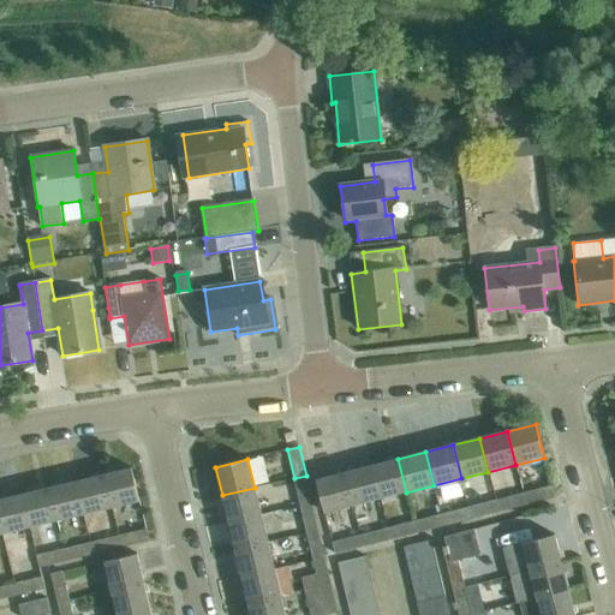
[(398,459),(370,466),(378,500),(406,493),(398,459)]
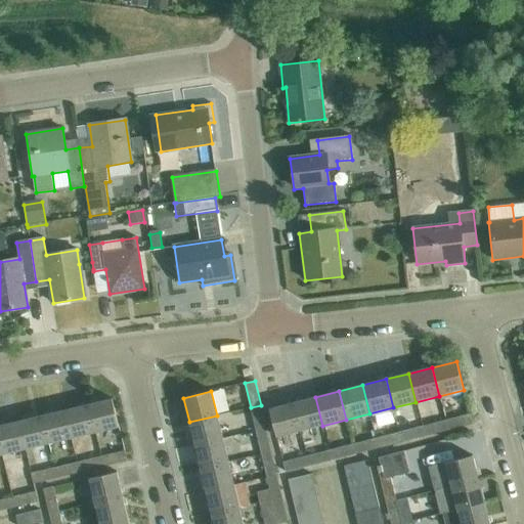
[(315,397),(293,403),(300,431),(322,426),(315,397)]
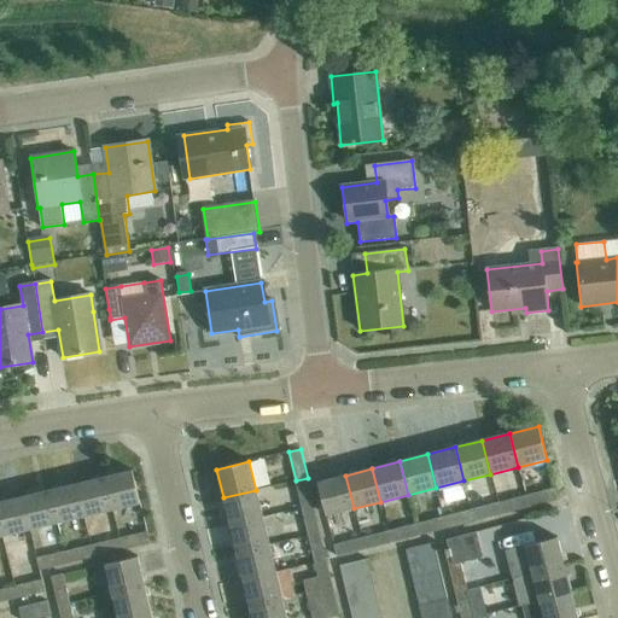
[(132,470),(104,477),(112,511),(140,503),(132,470)]
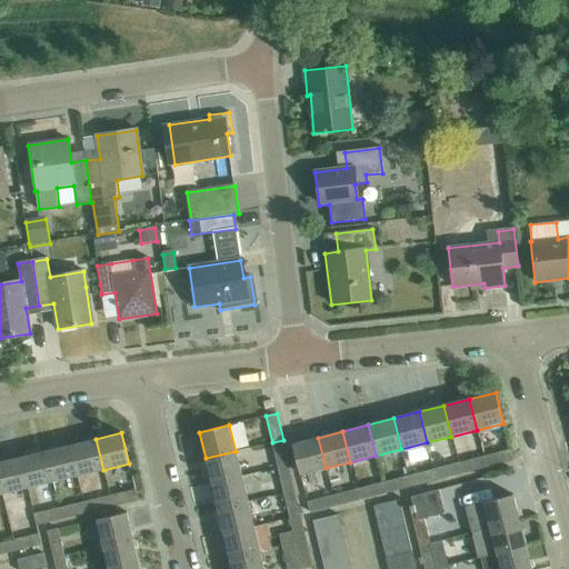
[(326,468),(318,438),(292,443),(300,475),(326,468)]
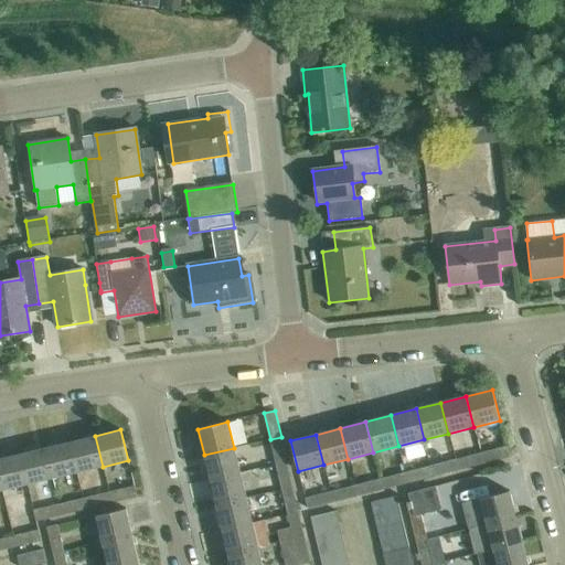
[(95,436),(70,443),(77,473),(103,467),(95,436)]
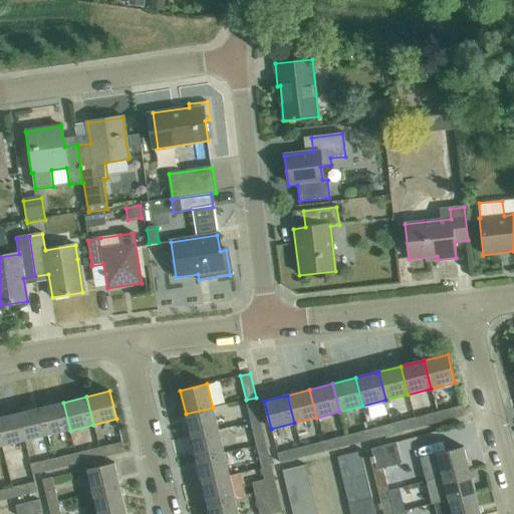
[(246,400),(251,423),(261,421),(256,398),(246,400)]
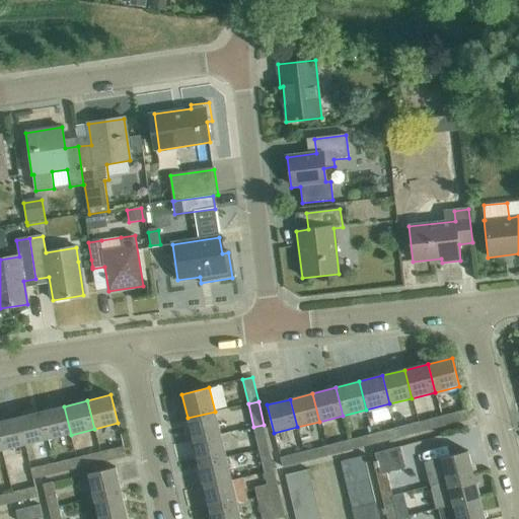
[(64,406),(41,412),(48,440),(71,435),(64,406)]
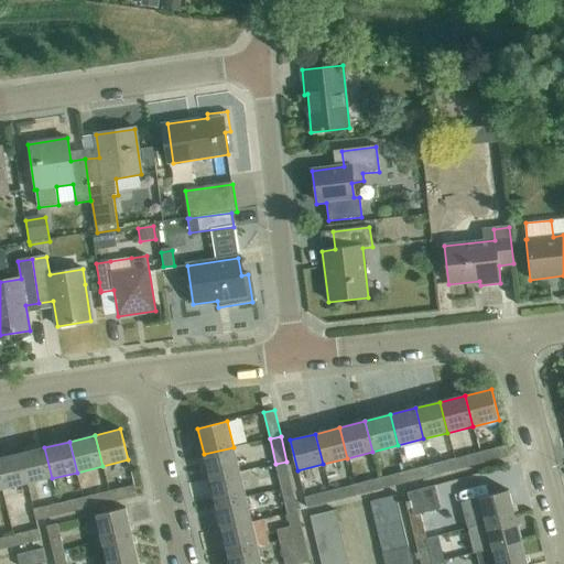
[(507,445),(478,453),(481,464),(510,456),(507,445)]
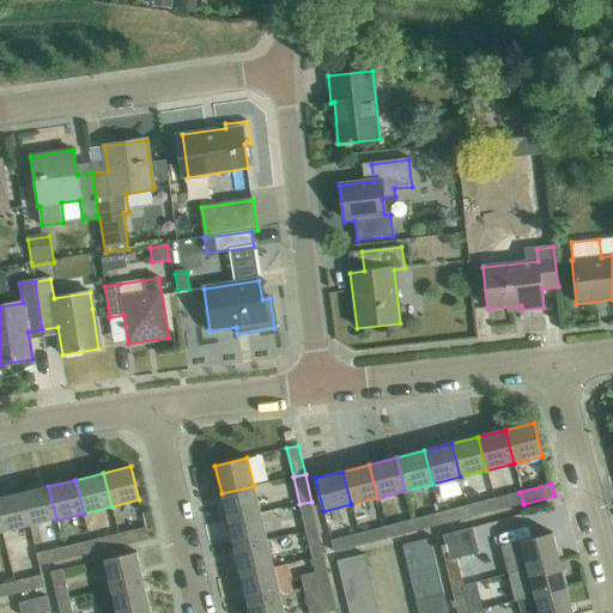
[(48,486),(22,493),(29,527),(56,520),(48,486)]
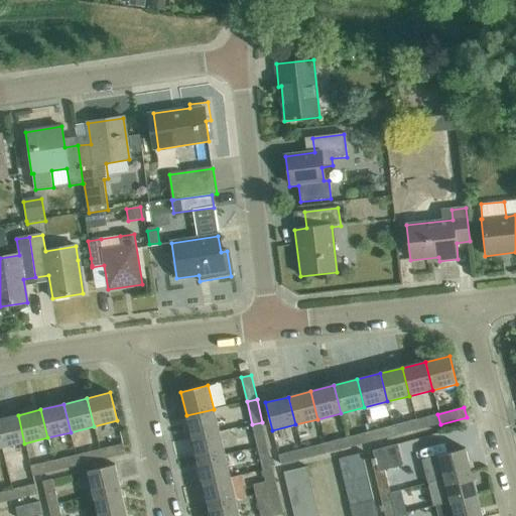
[(186,415),(191,438),(219,432),(214,409),(186,415)]
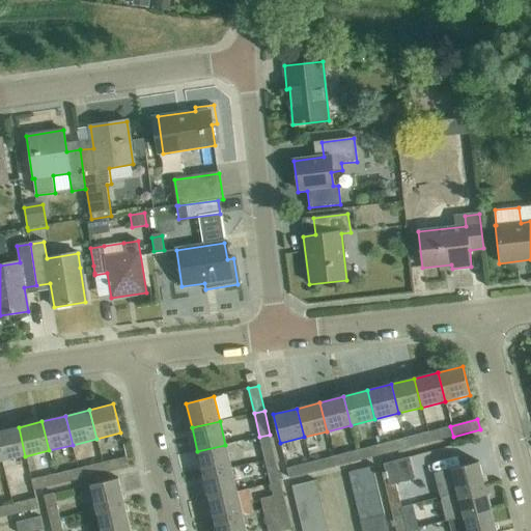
[(450,426),(427,432),(429,443),(453,437),(450,426)]
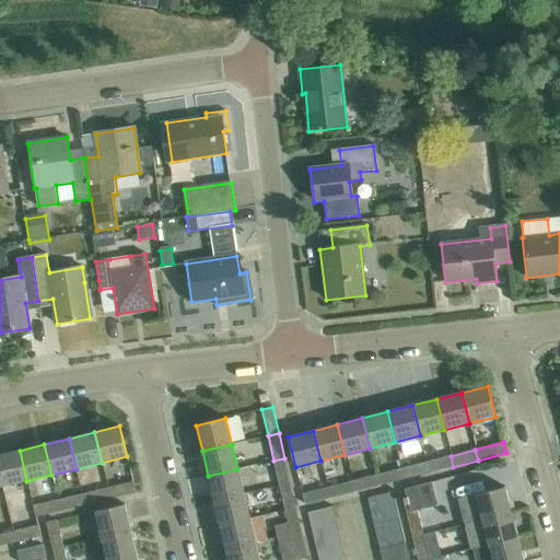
[(20,451),(0,455),(0,483),(1,488),(26,481),(20,451)]
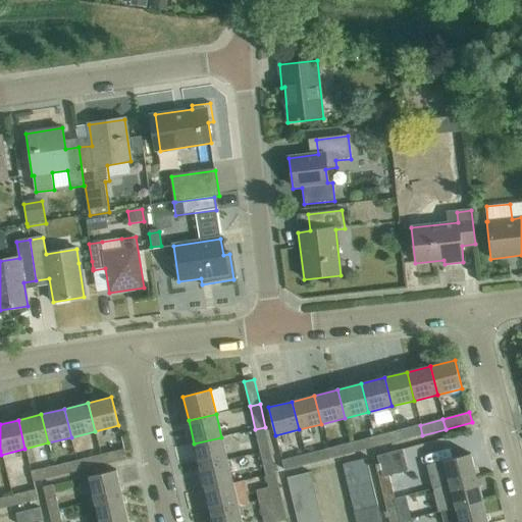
[(420,425),(397,431),(400,440),(422,435),(420,425)]
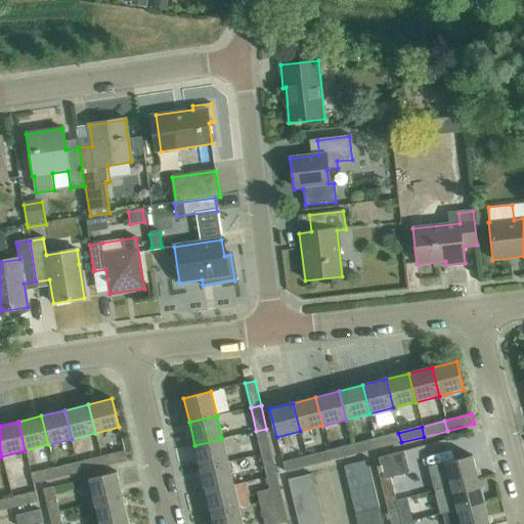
[(262,453),(262,454),(272,451),(266,429),(256,431),(262,453)]
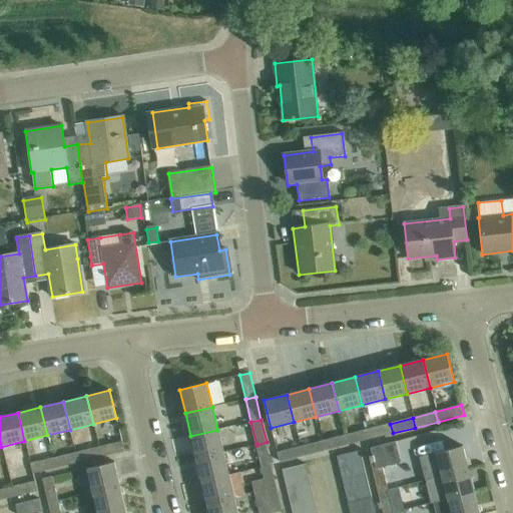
[(390,424),(367,429),(370,439),(393,433),(390,424)]
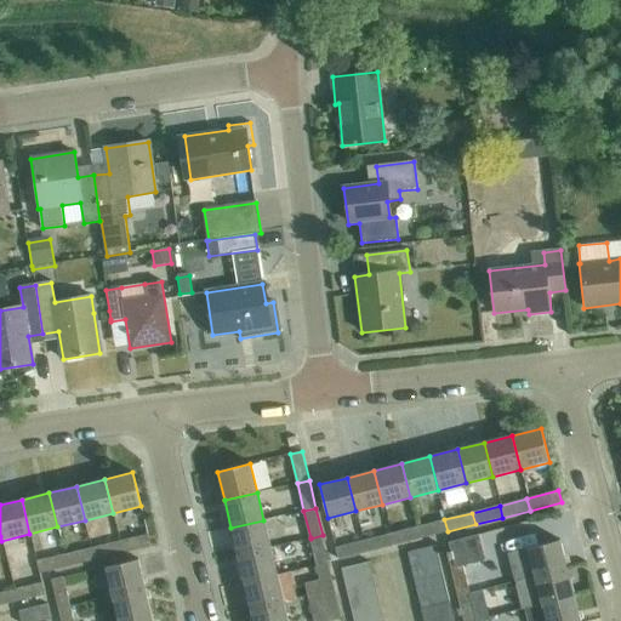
[(444,519),(417,527),(420,539),(448,531),(444,519)]
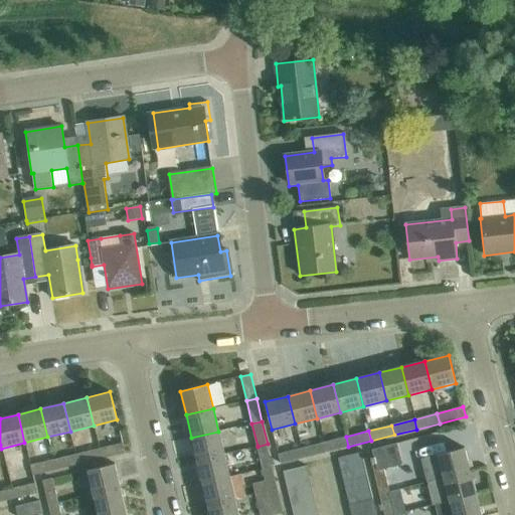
[(191,438),(196,461),(224,454),(218,432),(191,438)]
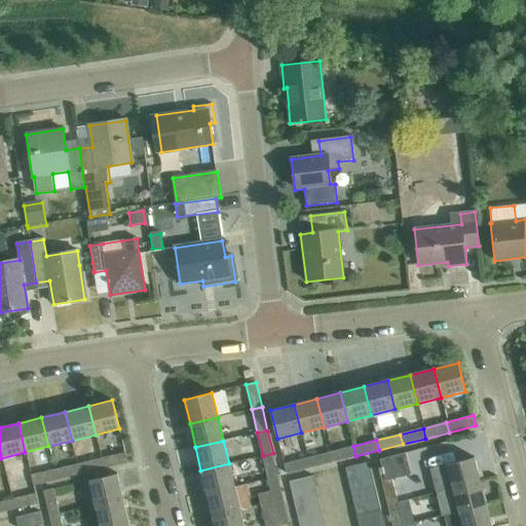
[(353,446),(330,452),(332,462),(355,456),(353,446)]
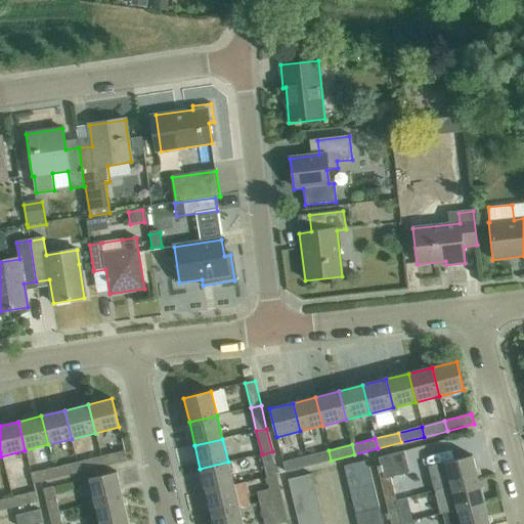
[(126,450),(100,456),(103,467),(128,461),(126,450)]
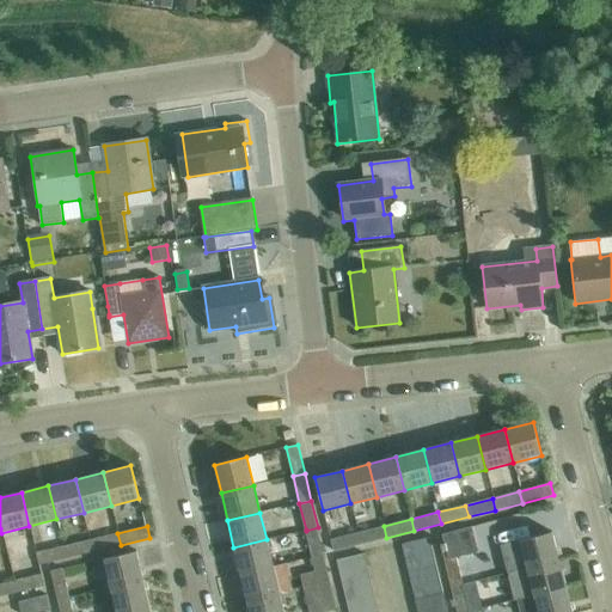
[(384,526),(357,533),(360,544),(386,538),(384,526)]
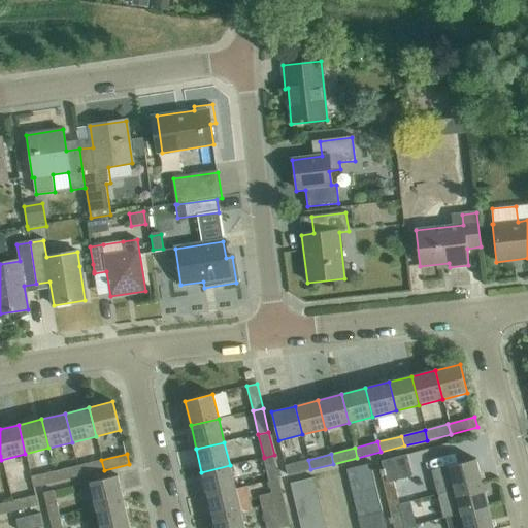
[(274,455),(264,458),(269,481),(279,479),(274,455)]
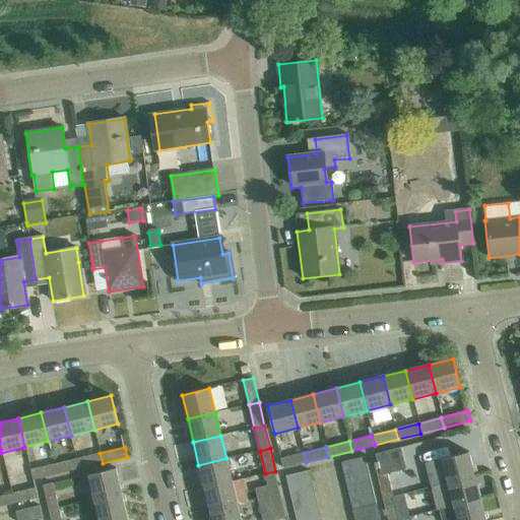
[(377,476),(378,476),(384,500),(394,497),(389,473),(405,469),(400,448),(376,454),(378,462),(374,463),(377,476)]
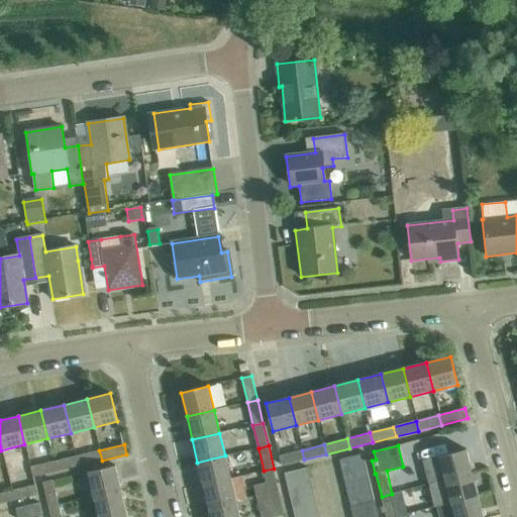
[(99,450),(76,455),(78,467),(102,460),(99,450)]
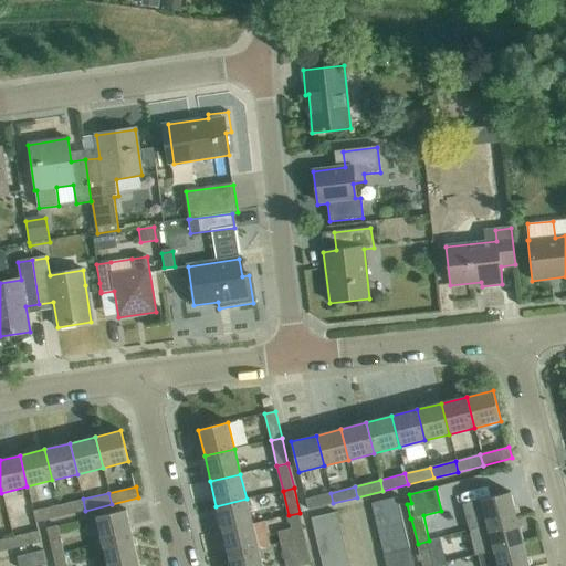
[(333,503),(331,493),(306,499),(308,510),(333,503)]
